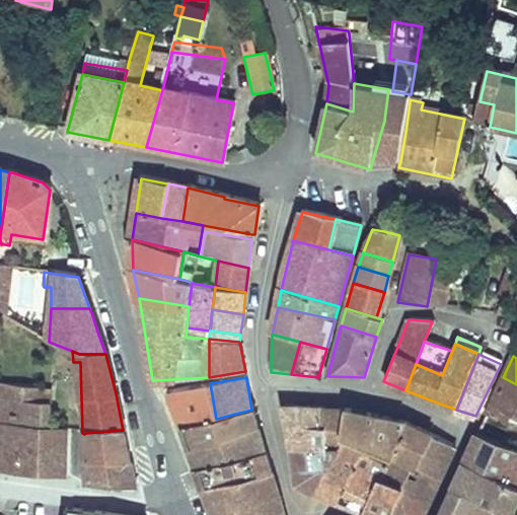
[(516,384),(503,377),(485,417),(494,421),(499,412),(516,421),(516,384)]
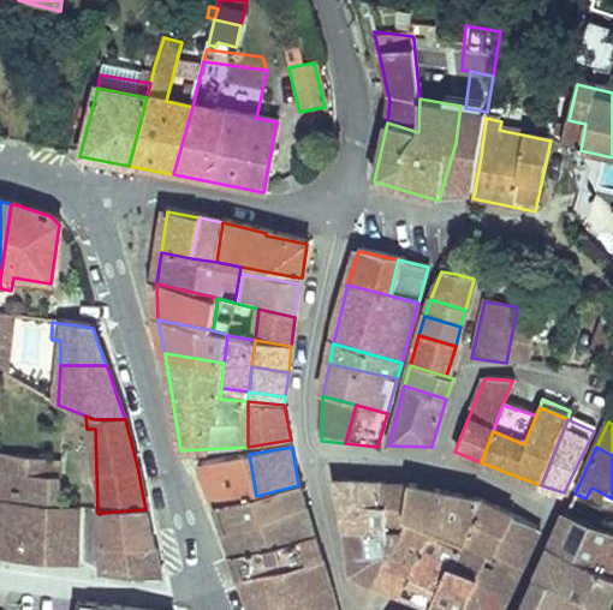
[(0,488),(18,491),(19,476),(58,480),(60,462),(0,454),(0,488)]
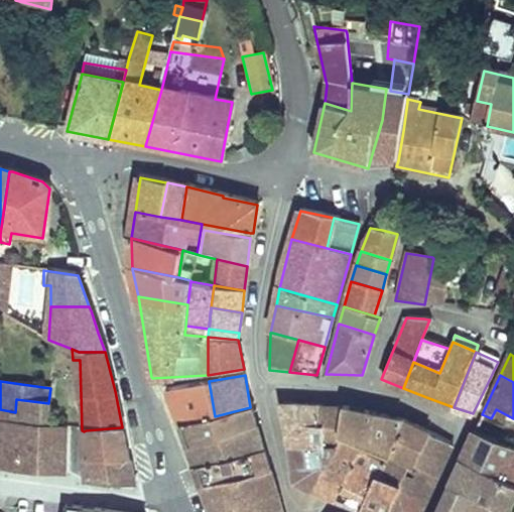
[(169,390),(180,423),(215,416),(209,381),(169,390)]
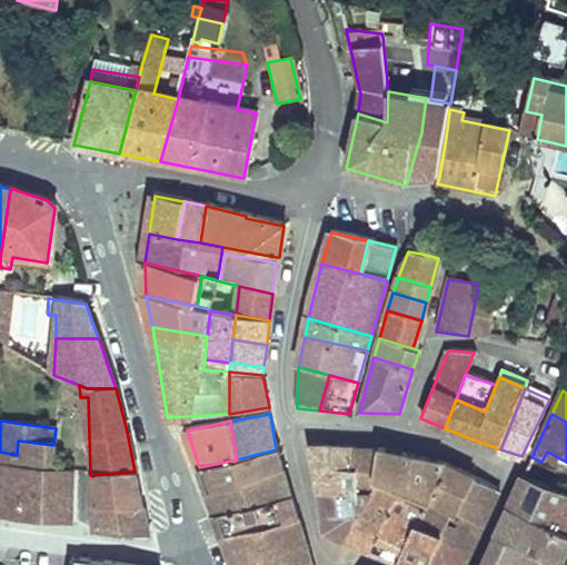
[(18,440),(17,455),(17,468),(49,472),(53,445),(18,440)]
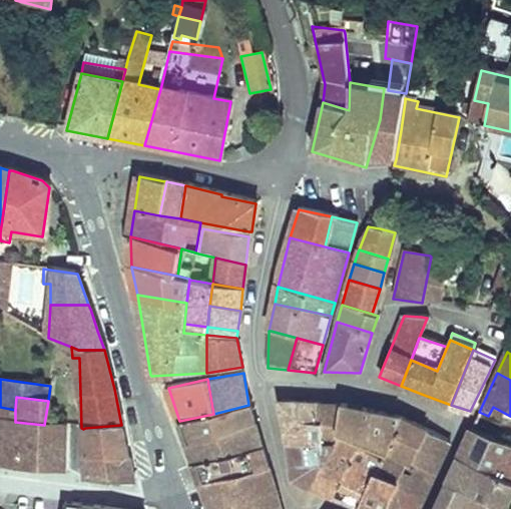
[(281,403),(289,445),(321,441),(318,404),(281,403)]
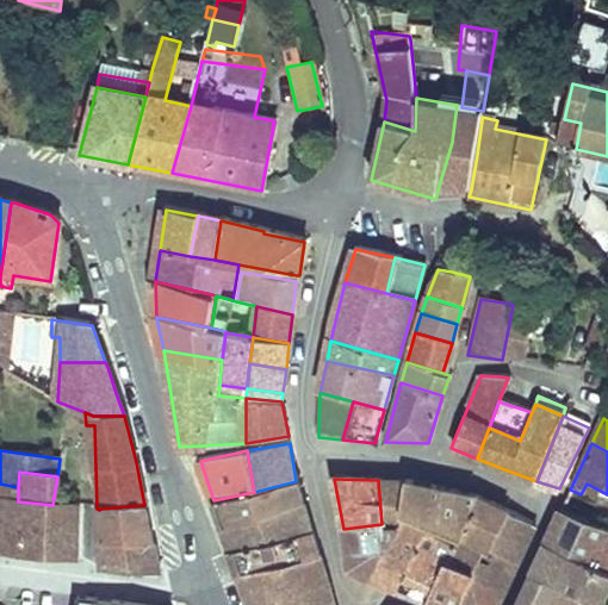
[(378,480),(382,524),(395,524),(397,519),(399,511),(403,480),(378,480)]
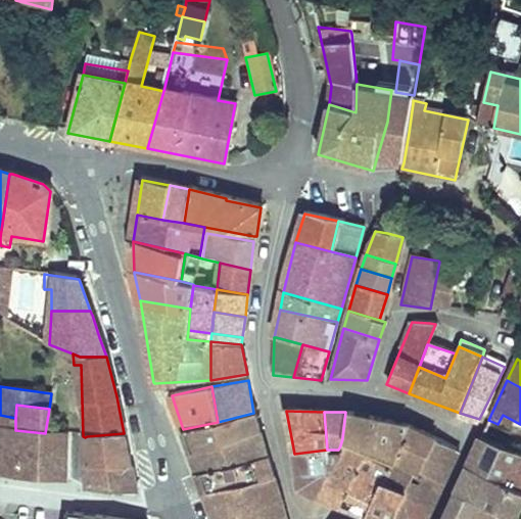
[(408,426),(345,412),(342,438),(393,461),(408,428),(408,426)]
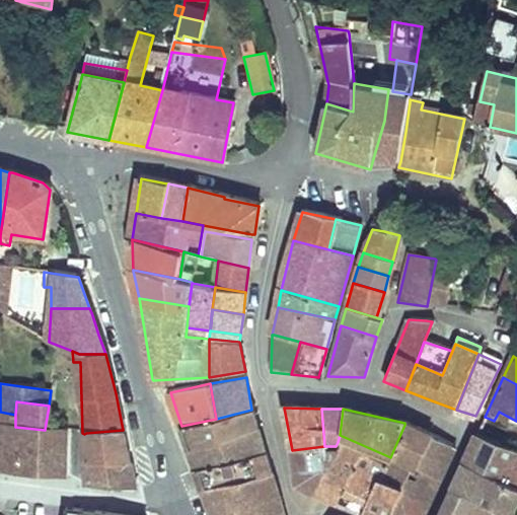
[(216,419),(181,426),(189,448),(189,449),(230,436),(256,428),(251,410),(216,419)]
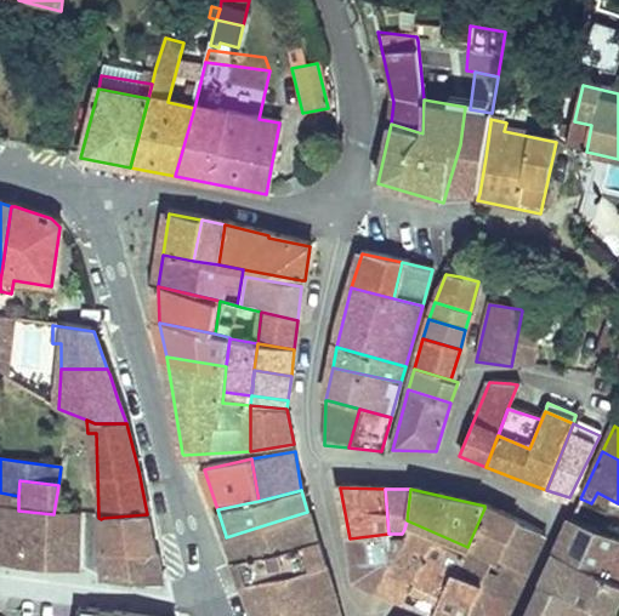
[(18,496),(0,492),(0,566),(79,570),(79,515),(54,514),(18,511),(18,496)]
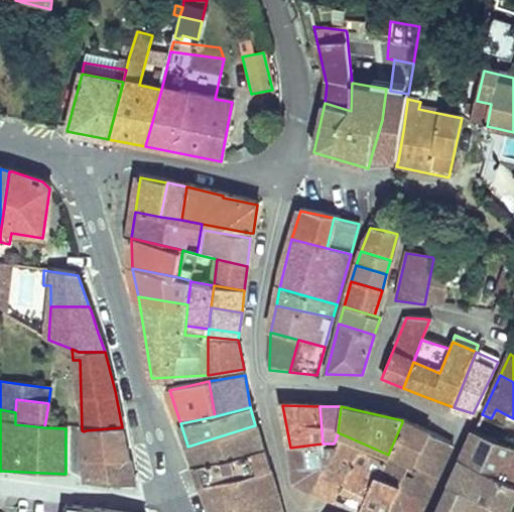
[(429,433),(402,420),(402,422),(388,455),(385,460),(383,465),(378,476),(399,487),(411,462),(414,464),(423,443),(429,433)]
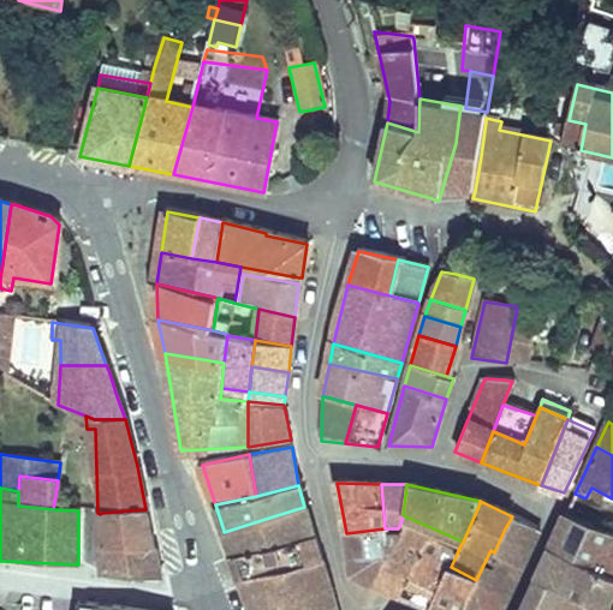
[(304,507),(273,516),(281,546),(314,538),(305,508),(304,507)]
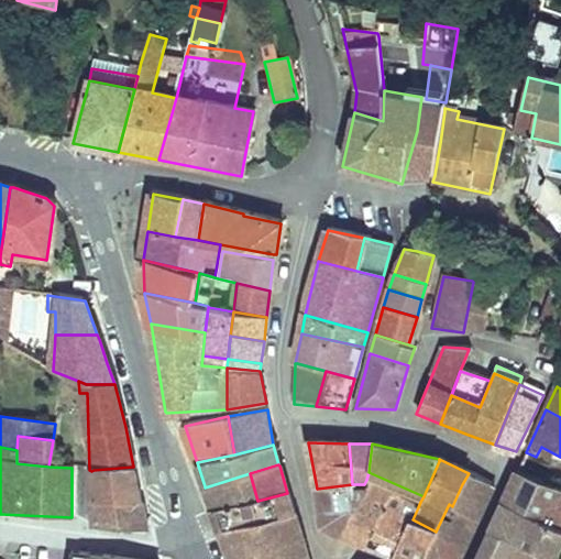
[(94,470),(91,471),(94,500),(141,501),(133,467),(94,470)]
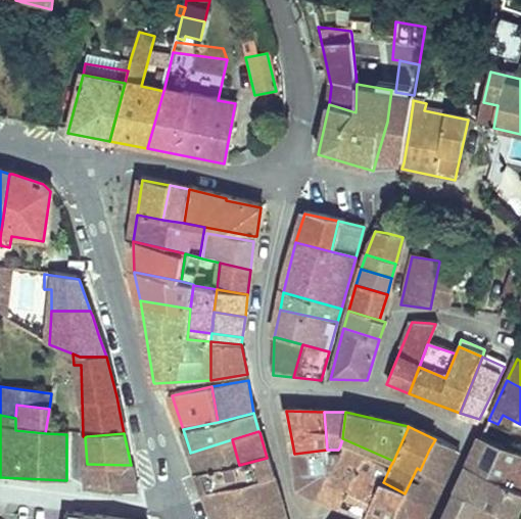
[(467,465),(476,469),(503,481),(517,451),(480,436),(467,465)]
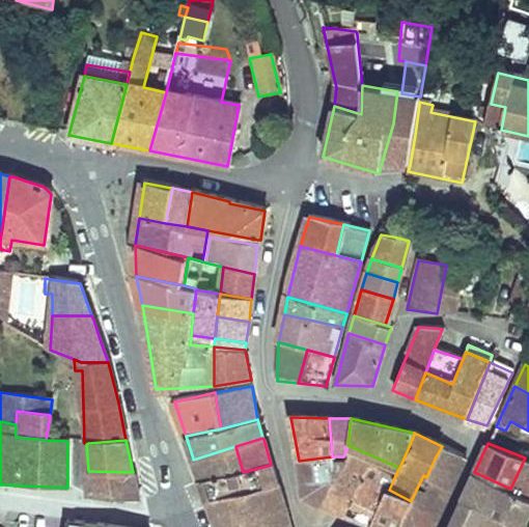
[(235,446),(193,460),(201,481),(243,472),(235,446)]
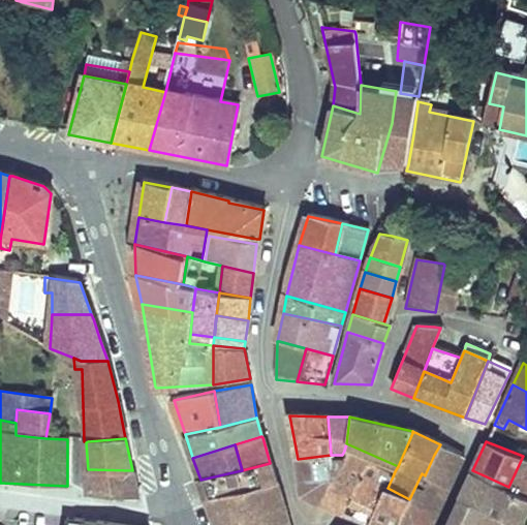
[(465,457),(440,444),(434,455),(425,475),(450,488),(465,457)]
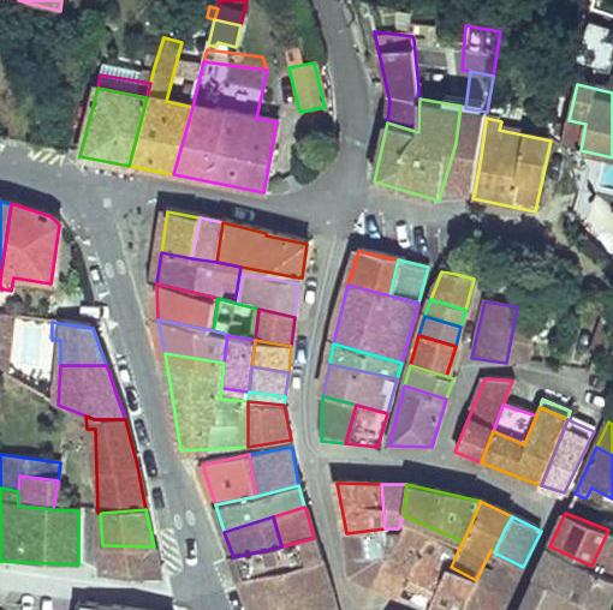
[(385,528),(346,533),(346,540),(350,575),(372,584),(394,538),(398,528),(385,528)]
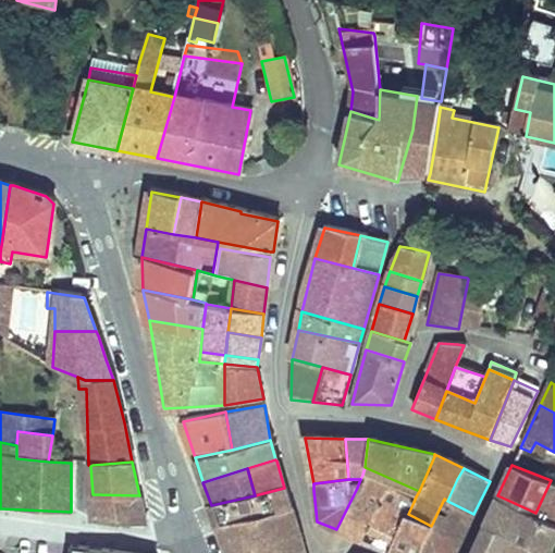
[(357,488),(336,529),(361,540),(381,489),(360,479),(357,488)]
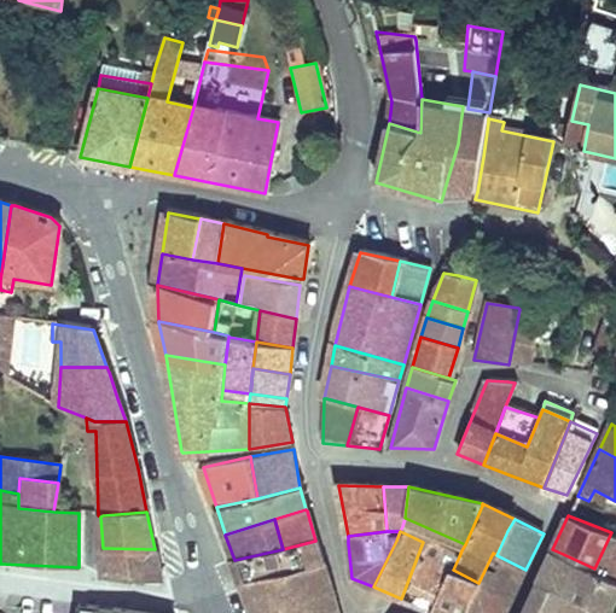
[(615,535),(611,532),(594,568),(615,578),(615,535)]
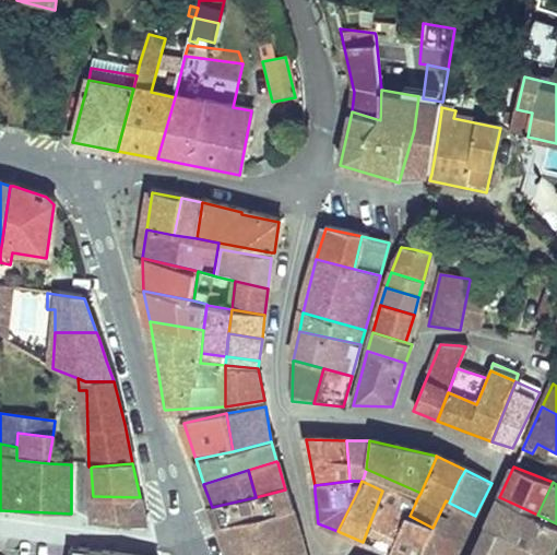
[(256,497),(212,507),(218,527),(291,509),(285,491),(285,489),(256,497)]
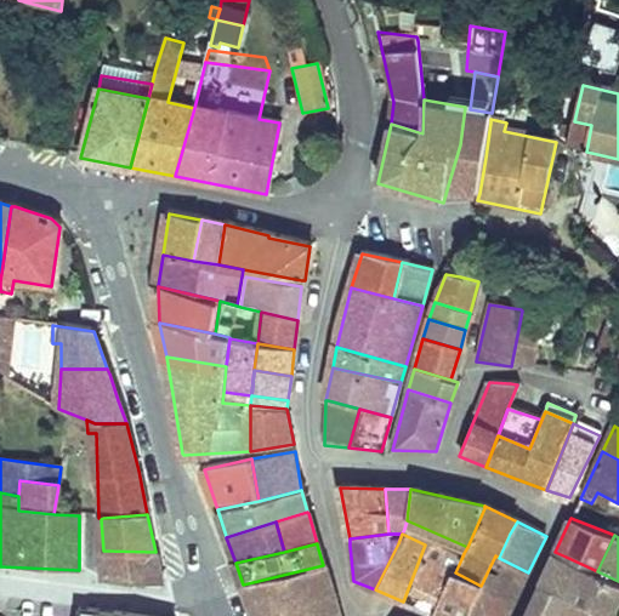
[(425,545),(403,602),(432,615),(450,571),(455,572),(461,559),(426,545),(425,545)]
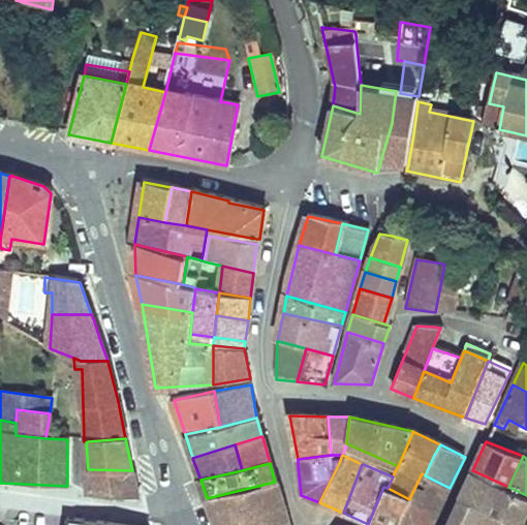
[(132,470),(88,469),(89,496),(138,499),(132,470)]
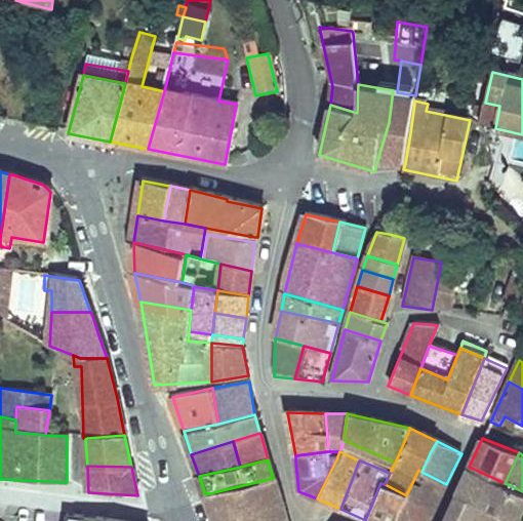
[(469,467),(456,493),(486,508),(495,489),(474,479),(478,471),(469,467)]
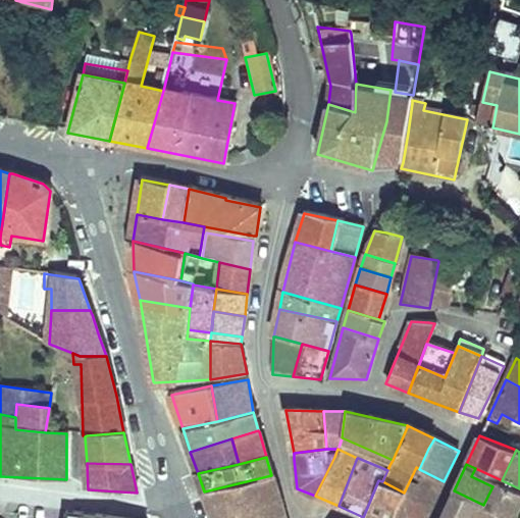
[(404,493),(392,517),(424,517),(434,501),(444,481),(419,469),(416,467),(404,493)]
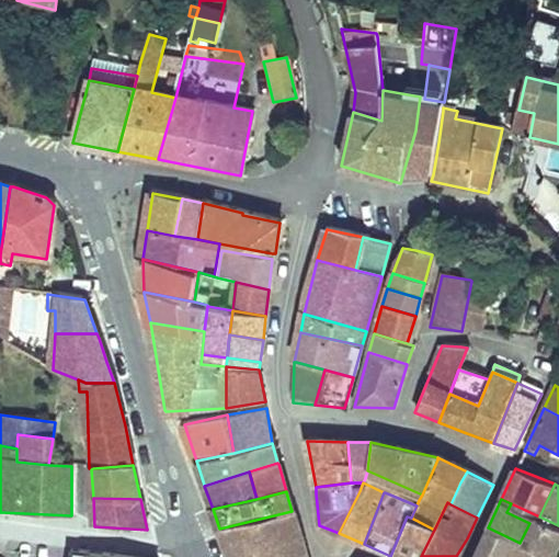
[(506,512),(529,523),(558,536),(558,525),(539,516),(511,503),(506,512)]
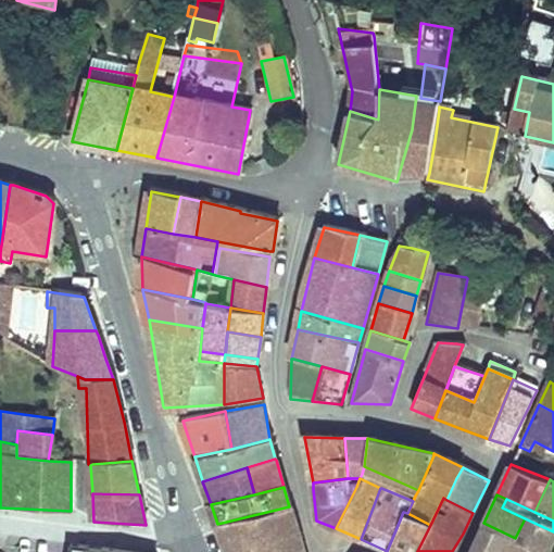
[(289,506),(217,524),(226,551),(302,551),(297,534),(289,506)]
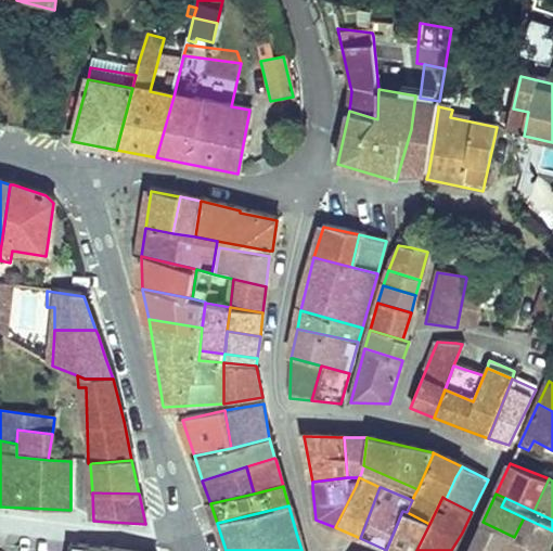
[(402,511),(386,550),(416,550),(429,524),(407,512),(402,511)]
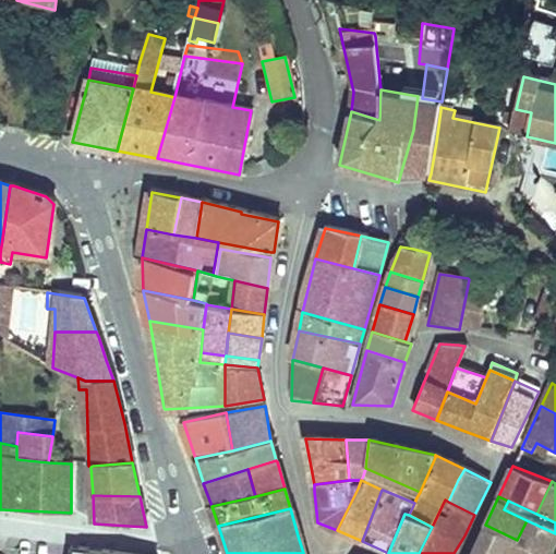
[(485,525),(472,553),(510,553),(517,540),(485,525)]
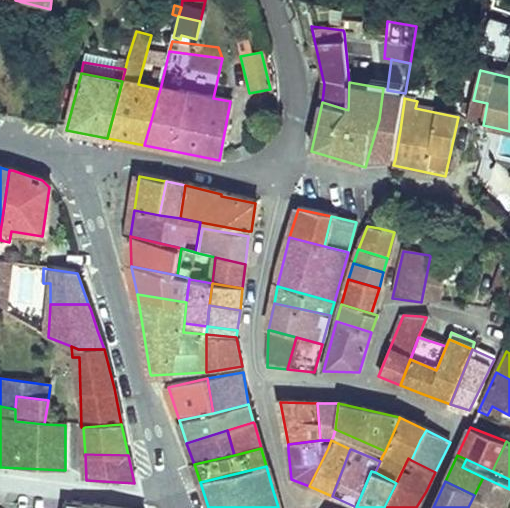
[(5,496),(2,507),(98,507),(37,500),(5,496)]
